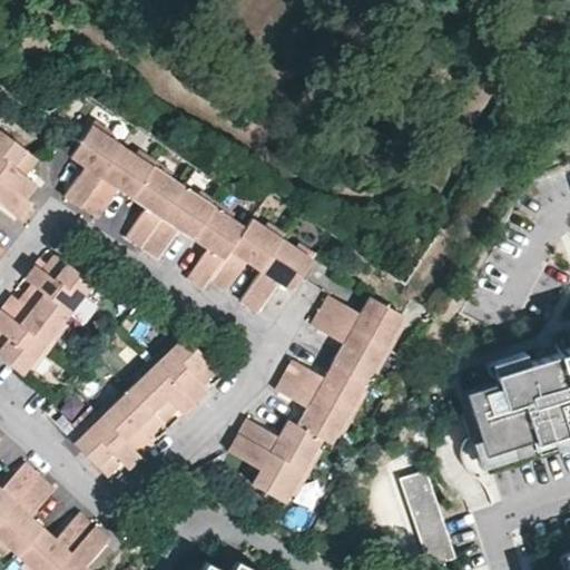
[(80,207),(123,143),(92,124),(70,158),(82,166),(89,170),(85,176),(79,172),(67,192),(64,196),(80,207)]
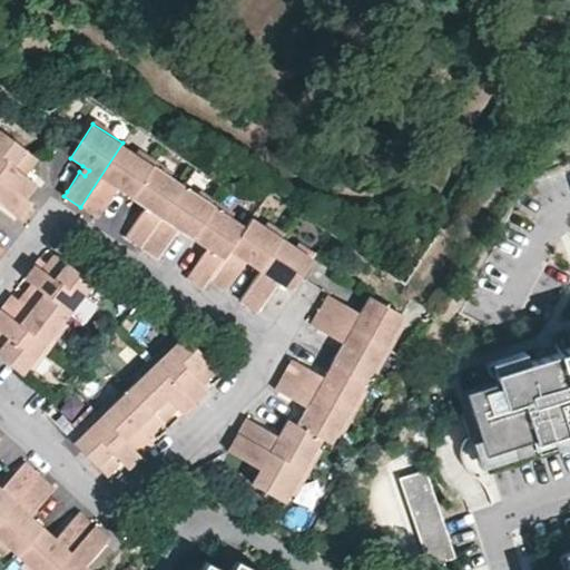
[(0,131),(0,178),(26,199),(36,187),(27,180),(25,178),(38,161),(0,131)]
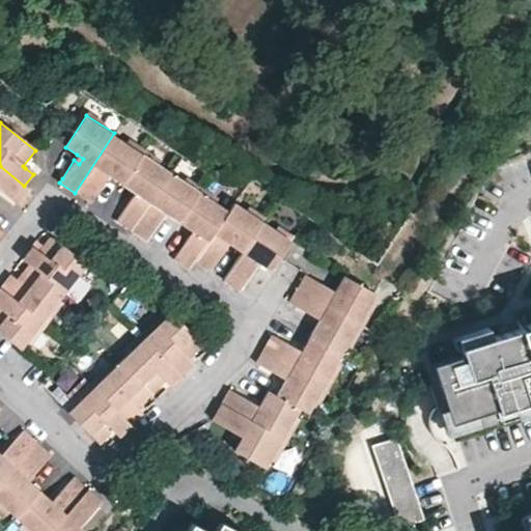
[(109,176),(121,185),(143,151),(114,133),(75,193),(90,203),(106,180),(100,176),(103,172),(109,176)]
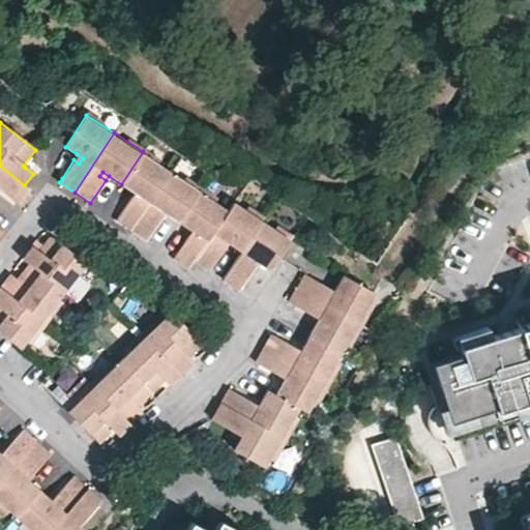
[(143,151),(121,184),(135,194),(140,197),(137,202),(131,198),(116,222),(131,231),(172,171),(143,151)]
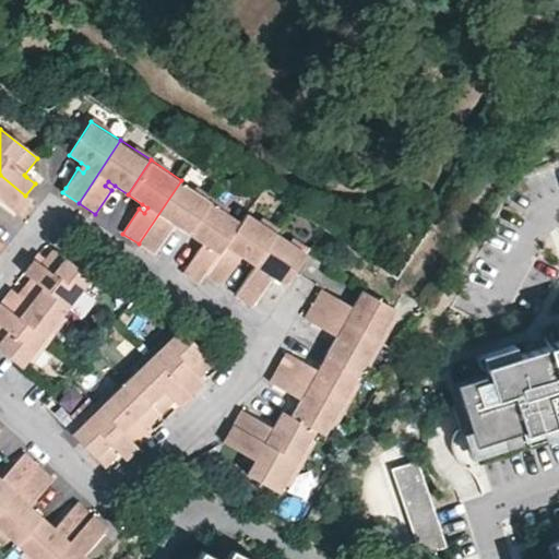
[(87,167),(81,163),(80,166),(78,168),(83,173),(87,167)]
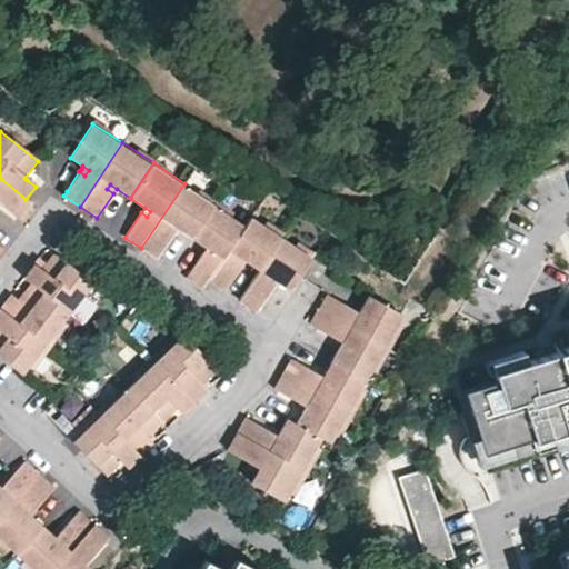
[(0,206),(21,222),(35,206),(26,199),(0,178),(0,195),(5,199),(0,203),(0,206)]
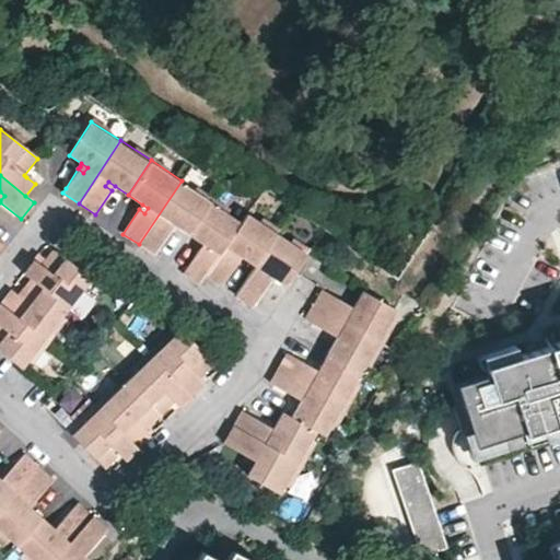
[(174,226),(188,235),(211,200),(182,181),(139,244),(155,255),(171,231),(166,228),(170,222),(174,226)]
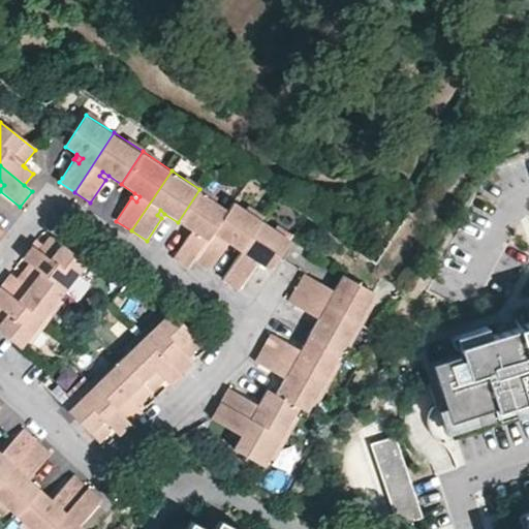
[(106,178),(109,176),(102,172),(99,176),(105,180),(106,178)]
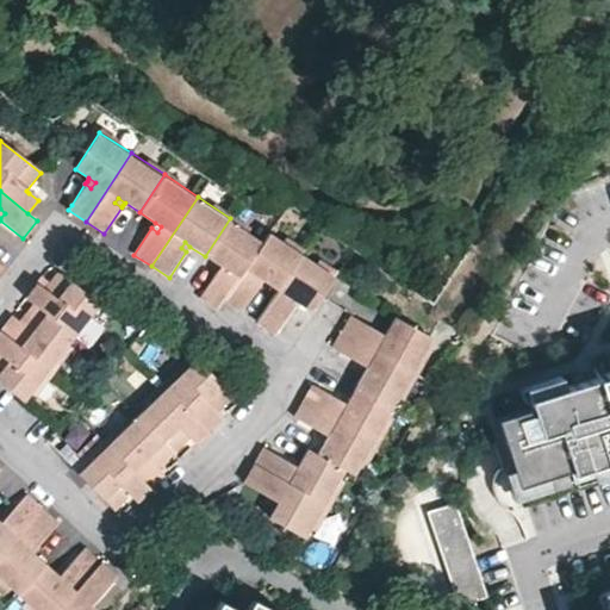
[(199,298),(217,310),(223,300),(263,240),(230,218),(205,256),(221,266),(228,271),(224,277),(217,272),(199,298)]
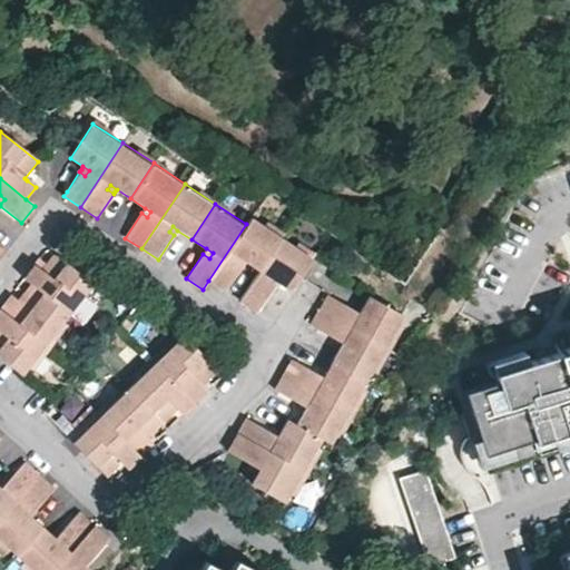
[(281,238),(249,218),(246,224),(208,281),(225,292),(242,266),(236,262),(239,257),(245,261),(259,271),(281,238)]
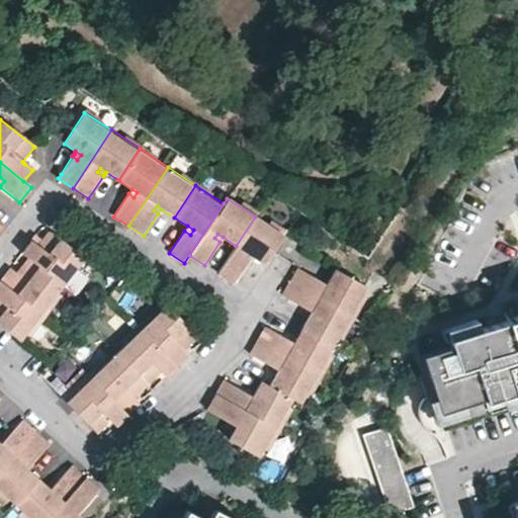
[(282,235),(255,217),(236,246),(217,273),(232,283),(247,261),(242,257),(245,252),(251,256),(263,264),(273,249),(282,235)]
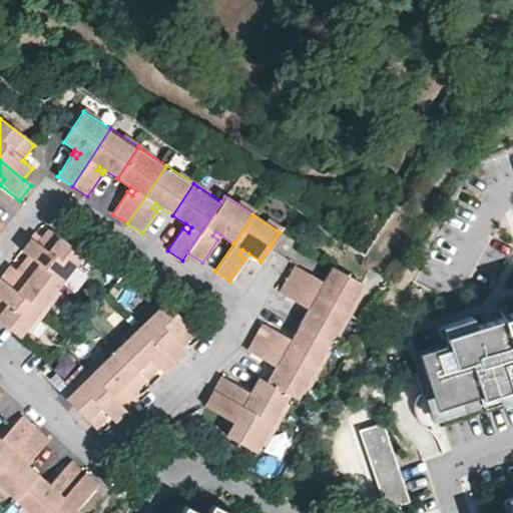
[(191,227),(185,223),(184,226),(182,228),(188,232),(191,227)]
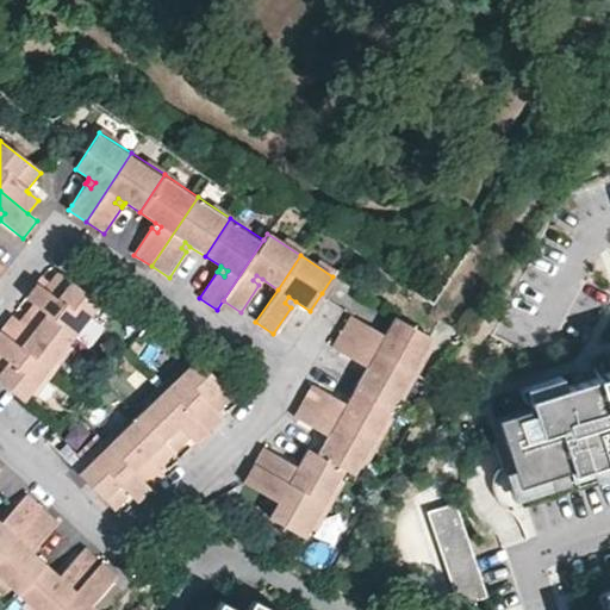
[(100,303),(74,282),(58,271),(44,288),(41,286),(37,284),(26,298),(74,336),(100,303)]
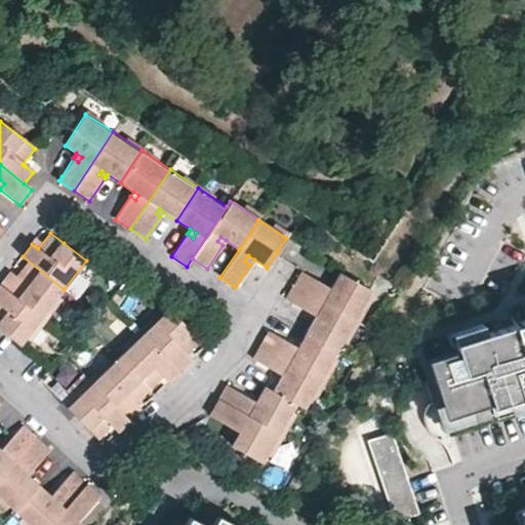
[(225,243),(226,240),(220,237),(217,241),(223,245),(225,243)]
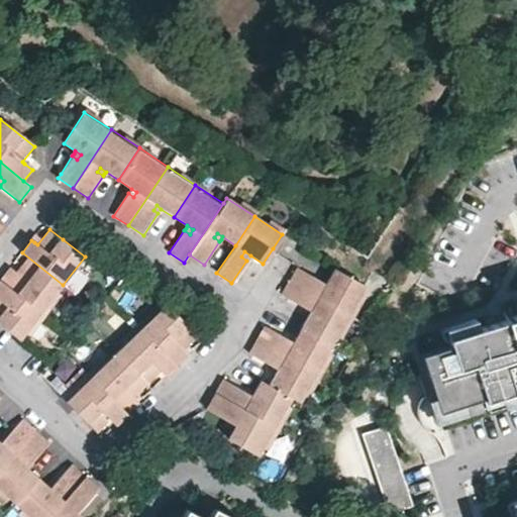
[(248,257),(250,255),(244,251),(241,256),(246,261),(248,257)]
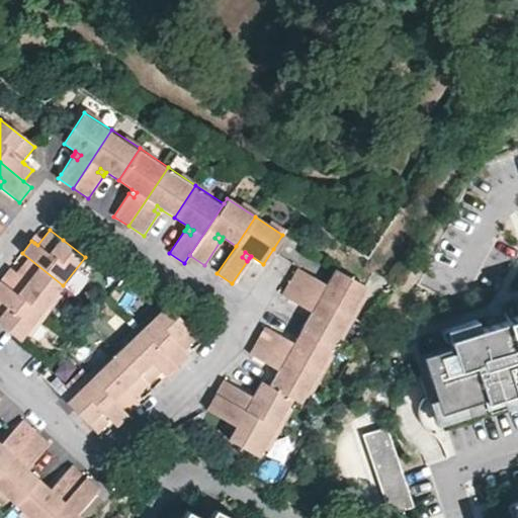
[(6,285),(41,313),(63,285),(22,253),(9,269),(13,271),(16,273),(6,285)]
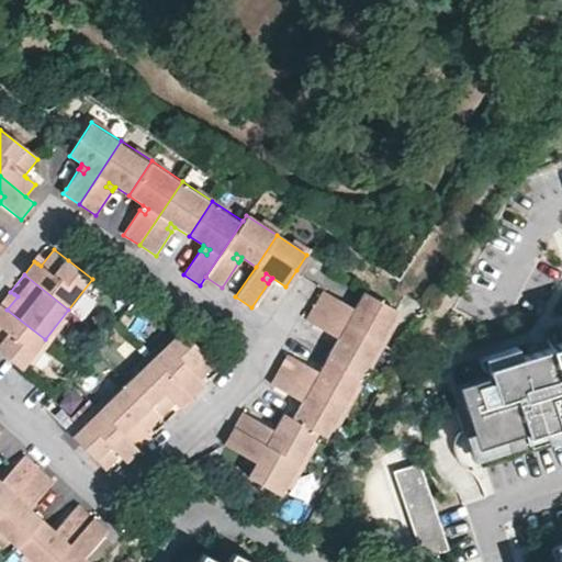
[(397,311),(363,291),(355,308),(350,314),(345,312),(349,305),(323,291),(314,305),(380,341),(397,311)]
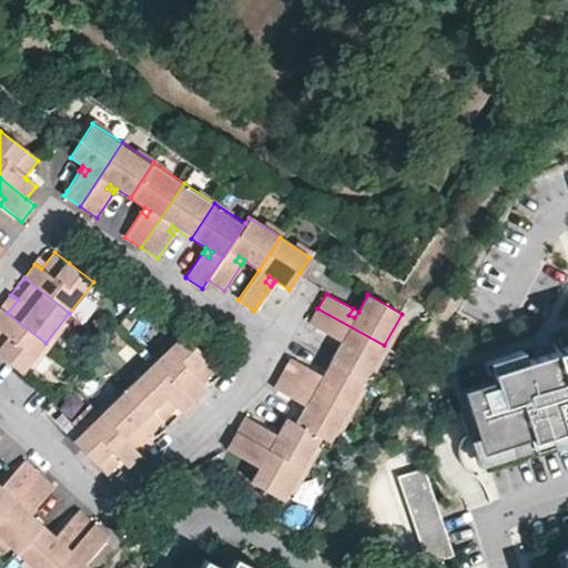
[(0,355),(22,373),(46,343),(7,313),(0,307),(0,355)]
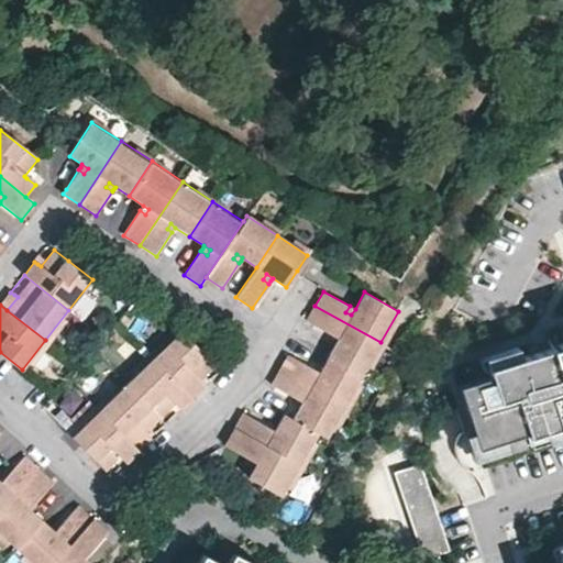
[(381,342),(315,306),(307,321),(333,335),(337,330),(342,333),(339,339),(329,356),(362,375),(381,342)]
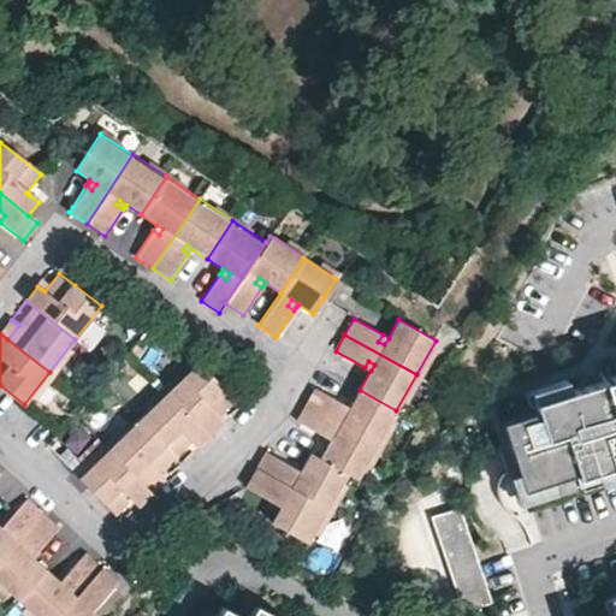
[(385,336),(383,335),(378,342),(384,344),(389,338),(385,336)]
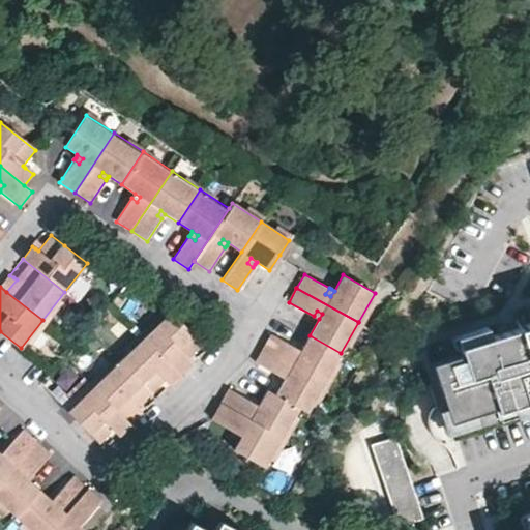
[(201,345),(171,313),(145,337),(181,375),(193,363),(189,361),(187,358),(201,345)]
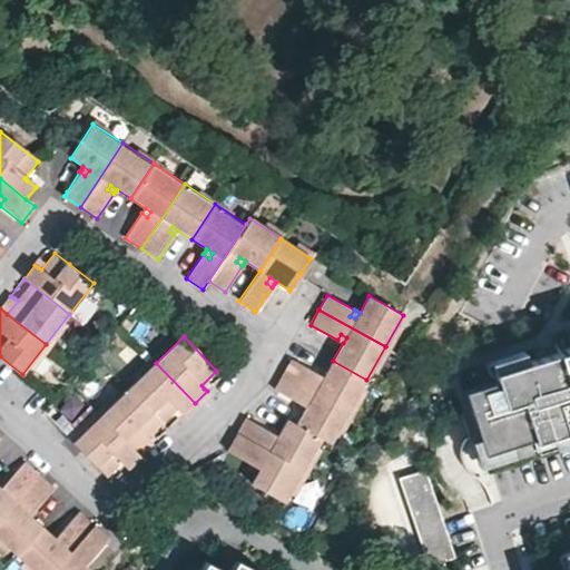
[(534,346),(538,357),(543,355),(546,362),(559,357),(557,351),(559,351),(556,340),(534,346)]
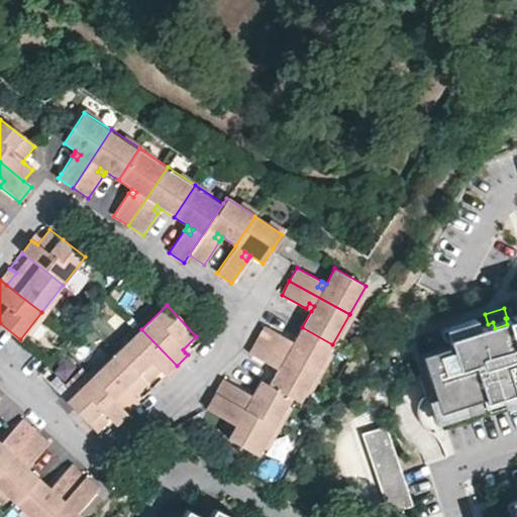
[(450,342),(420,351),(434,395),(438,409),(462,401),(484,395),(485,399),(516,388),(516,314),(507,318),(505,318),(507,324),(495,328),(493,322),(488,324),(479,327),(448,336),(450,342)]
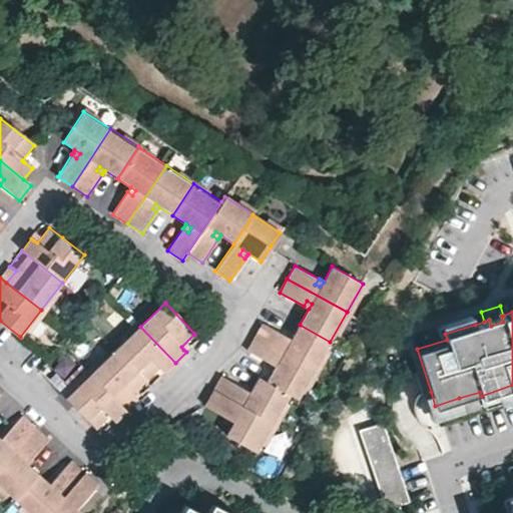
[(441,335),(445,334),(475,325),(472,315),(438,325),(441,335)]
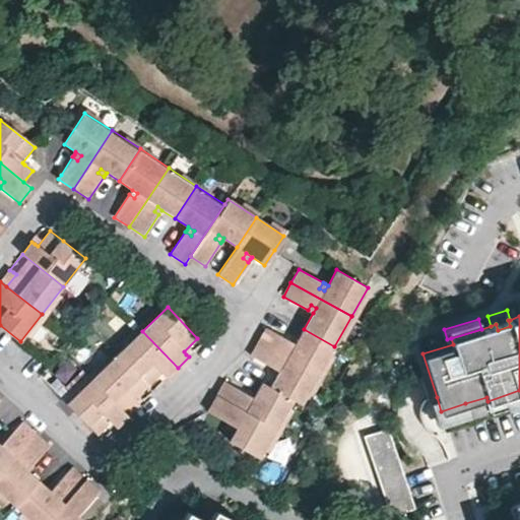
[(334,346),(304,329),(295,344),(291,350),(286,347),(289,342),(265,328),(263,332),(258,341),(318,375),(334,346)]
